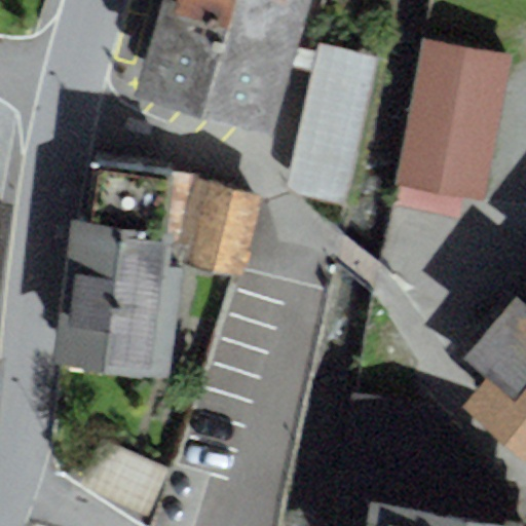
[(178,0),(175,9),(162,5),(136,95),(273,136),(313,0),(178,0)]
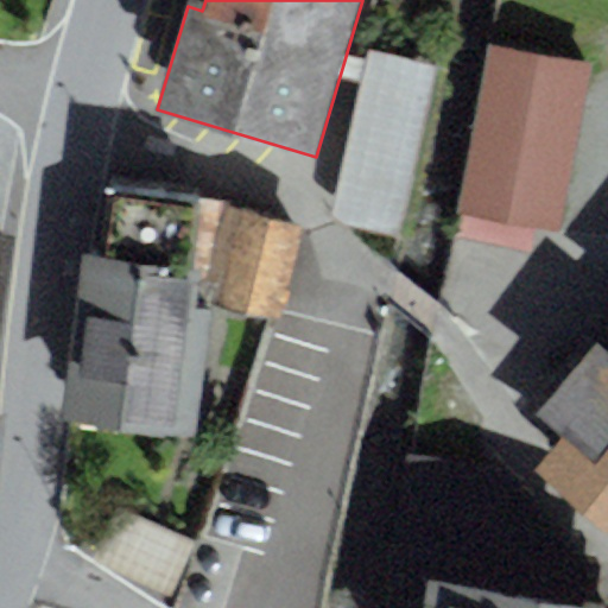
[(593,68),(488,46),(454,213),(461,214),(457,236),(527,251),(532,229),(559,234),(593,68)]
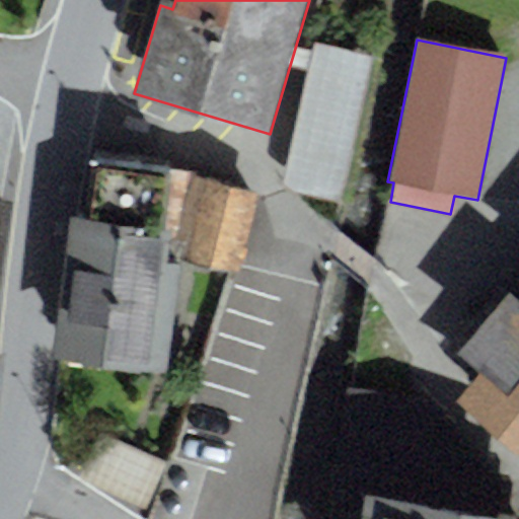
[(373,57),(314,44),(281,183),(294,194),(339,203),(373,57)]
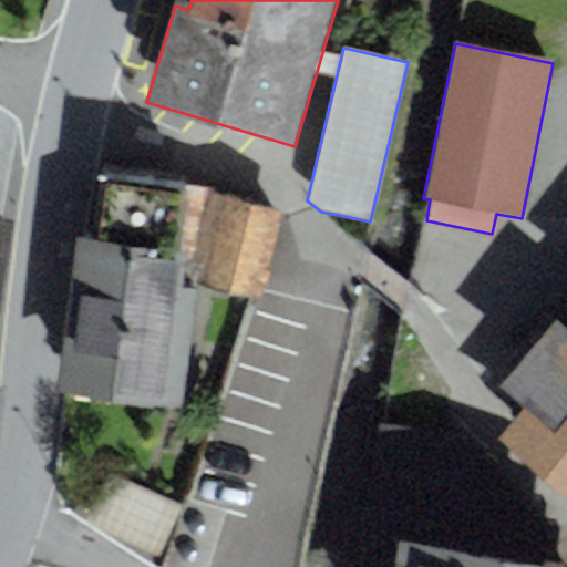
[(98,240),(78,238),(60,390),(179,404),(194,287),(182,286),(185,254),(202,255),(208,192),(104,179),(98,240)]
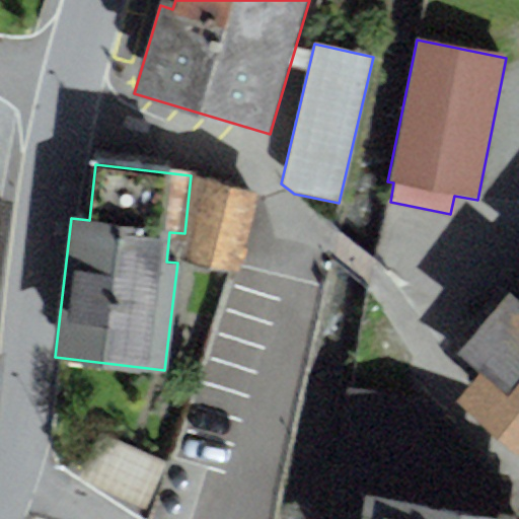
[(256,193),(208,179),(187,260),(233,272),(248,219),(256,193)]
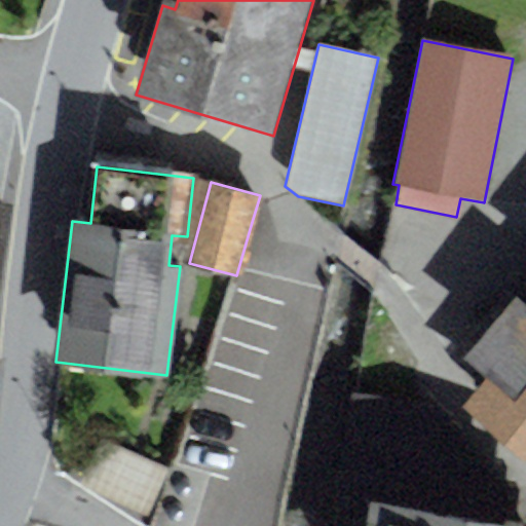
[(525,306),(514,297),(463,357),(488,377),(461,408),(525,462),(525,306)]
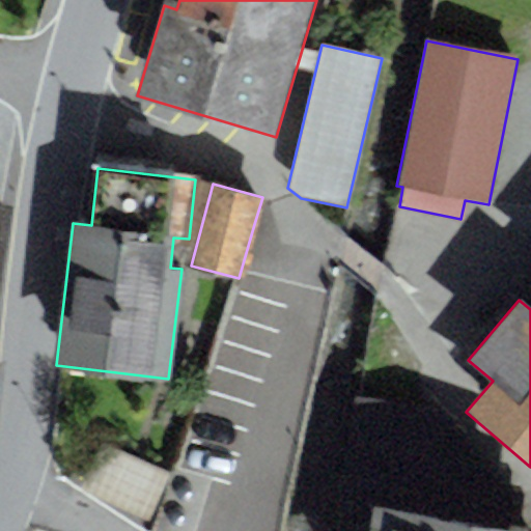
[(335,507),(370,512),(366,530),(521,530),(509,530),(514,493),(437,408),(352,395),(335,507)]
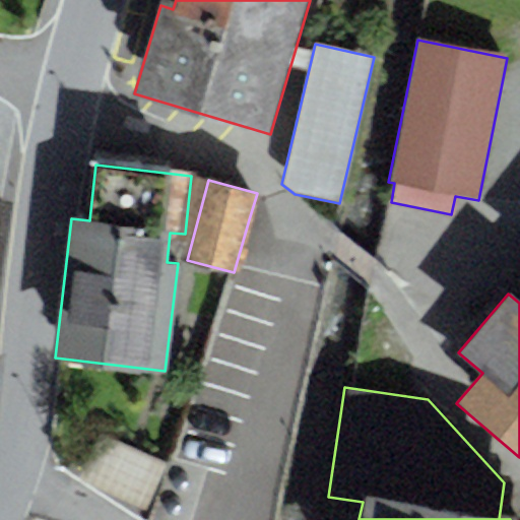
[(100,432),(76,478),(142,511),(166,464),(100,432)]
